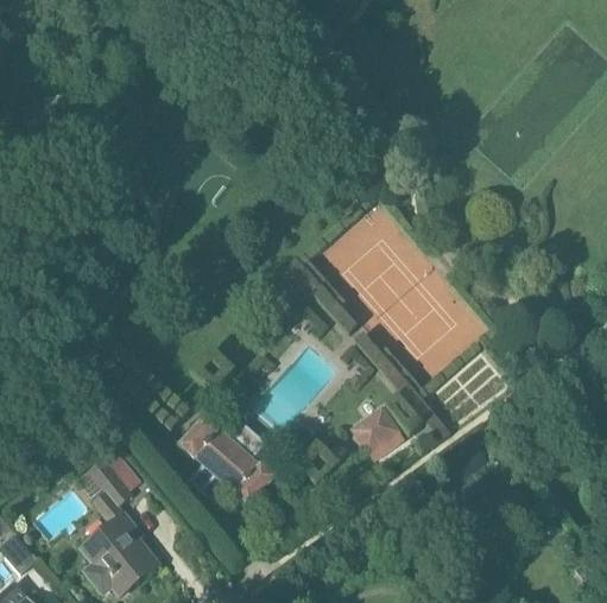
[(380,407),(348,430),(366,455),(398,432),(380,407)]
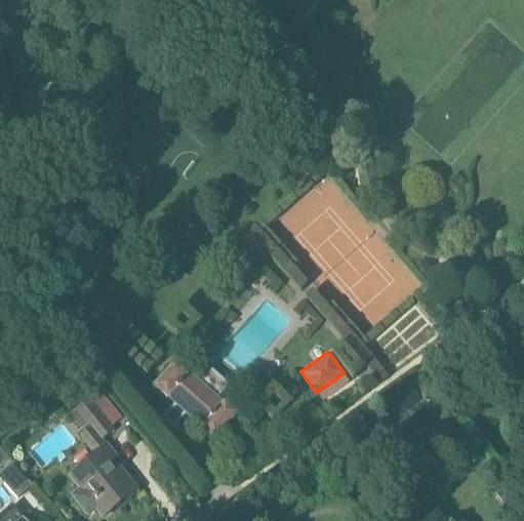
[(214,438),(238,411),(226,400),(225,402),(189,371),(190,369),(177,359),(155,386),(167,396),(168,395),(174,401),(163,414),(185,434),(197,419),(203,426),(202,427),(214,438)]
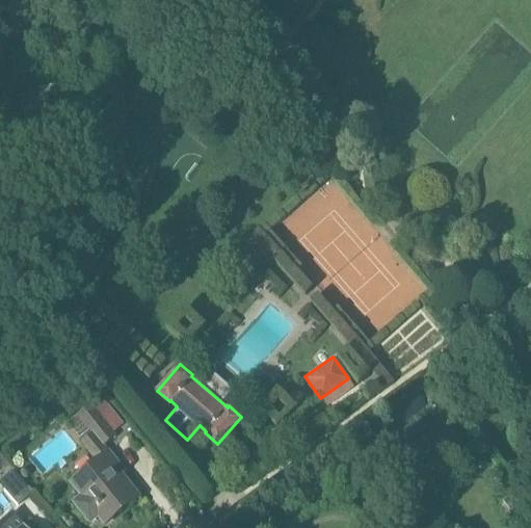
[(101,397),(91,404),(99,415),(108,406),(101,397)]
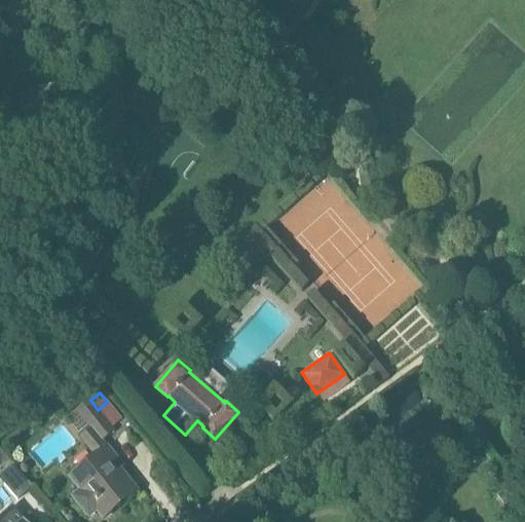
[(70,474),(81,489),(74,495),(88,513),(101,504),(107,512),(136,488),(115,462),(119,459),(107,444),(107,445),(101,438),(113,429),(98,410),(90,400),(88,399),(75,409),(89,426),(80,435),(96,453),(70,474)]
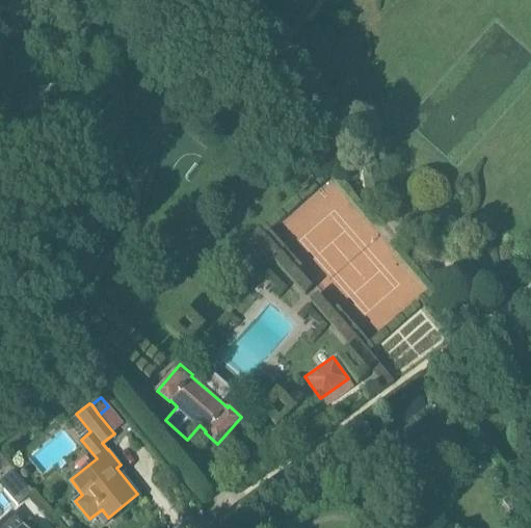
[(14,469),(0,480),(0,482),(19,503),(33,491),(14,469)]
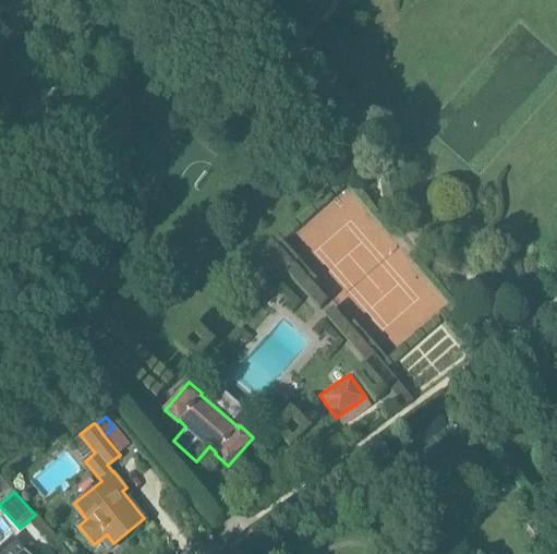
[(0,553),(29,553),(24,548),(12,534),(0,544),(0,553)]
